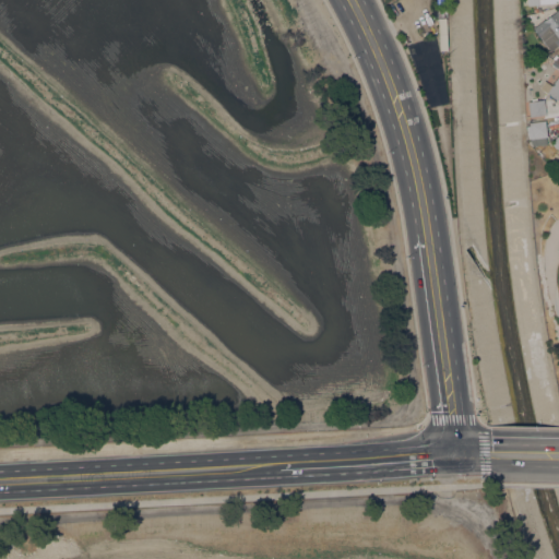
[(532,27),(543,20),(557,9),(558,11),(558,12),(558,43),(549,51),(532,27)]
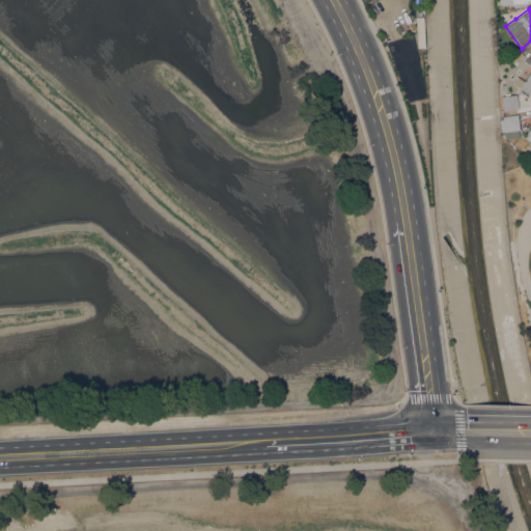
[(508,18),(503,22),(500,17),(505,14),(508,18)]
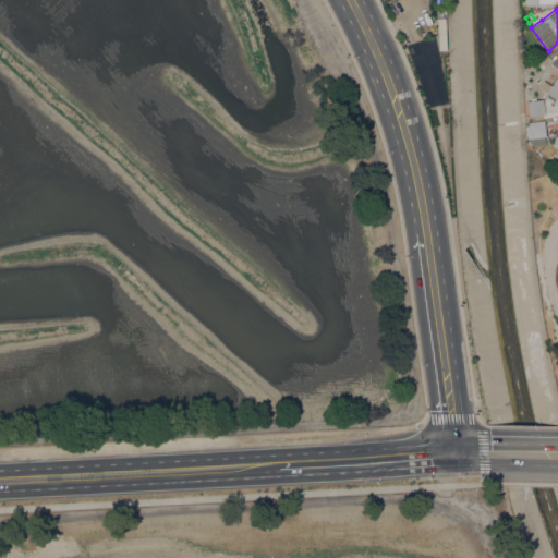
[(557,75),(557,104),(557,102),(555,100),(554,100),(547,96),(548,95),(538,88),(543,81),(550,86),(557,75)]
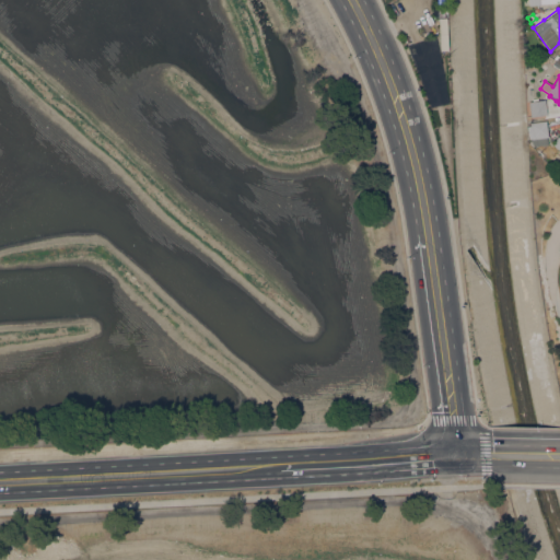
[(544,100),(546,114),(529,116),(527,102),(544,100)]
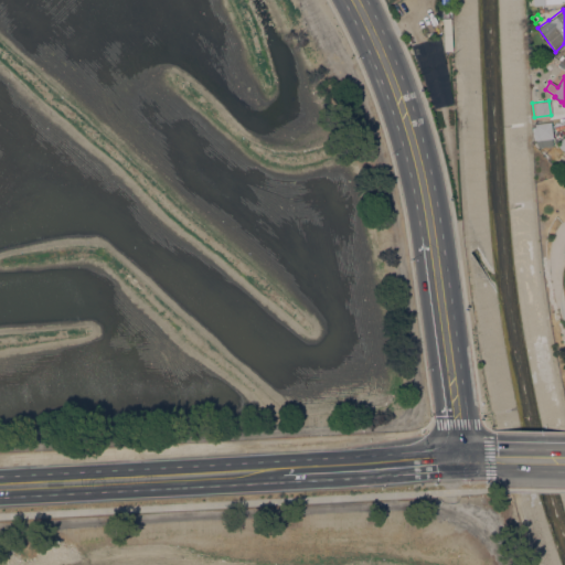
[(550,121),(552,138),(551,138),(552,145),(539,147),(537,140),(535,140),(535,139),(533,139),(531,127),(533,127),(533,124),(550,121)]
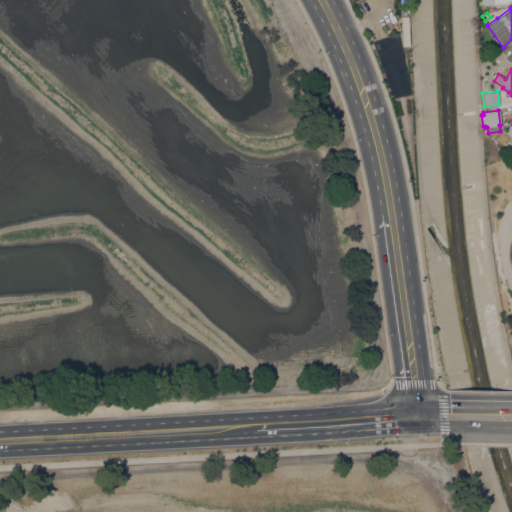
[(511,138),(511,120),(503,132),(511,138)]
